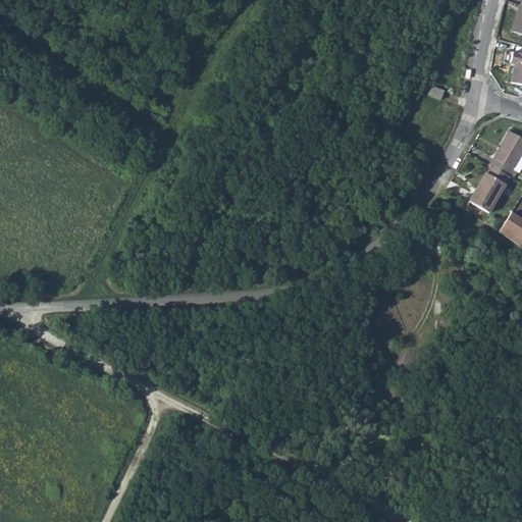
[(521,9),(518,8),(510,36),(521,39),(521,9)]
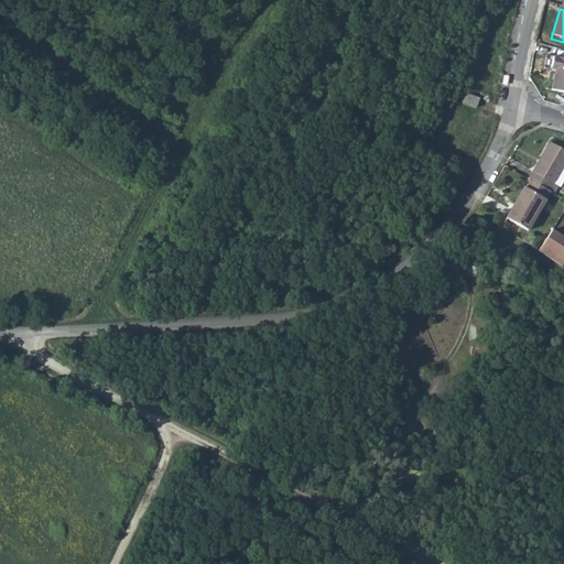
[(563,60),(550,58),(548,71),(554,71),(550,91),(551,91),(563,94),(563,60)]
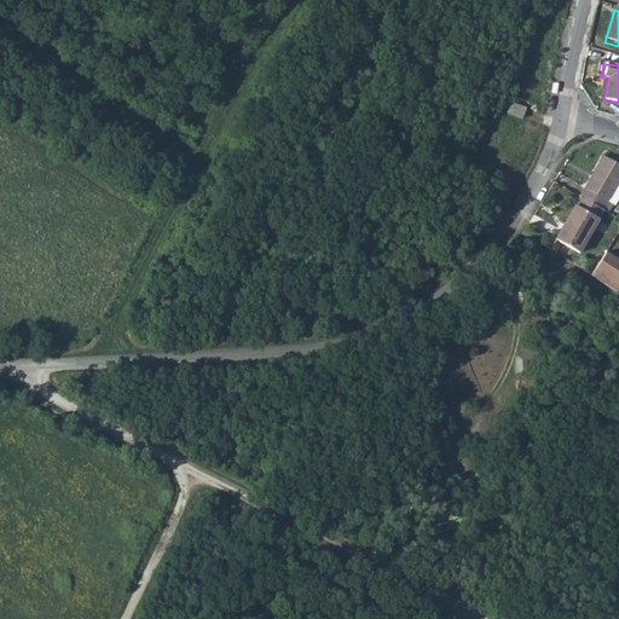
[(526,108),(512,103),(508,113),(522,119),(526,108)]
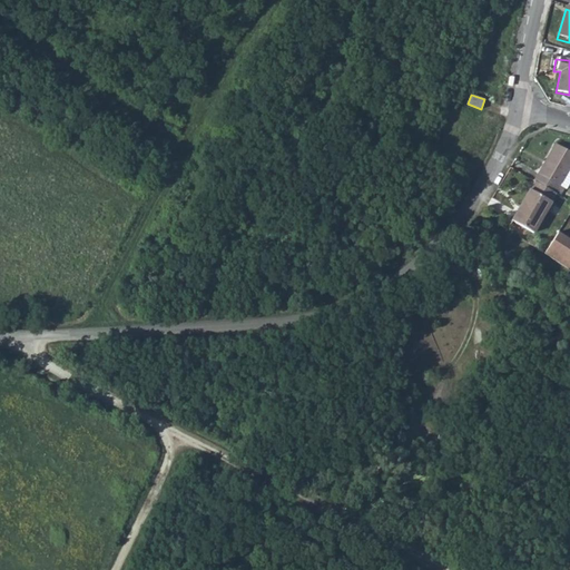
[(569,153),(556,145),(536,182),(556,193),(560,186),(569,167),(569,153)]
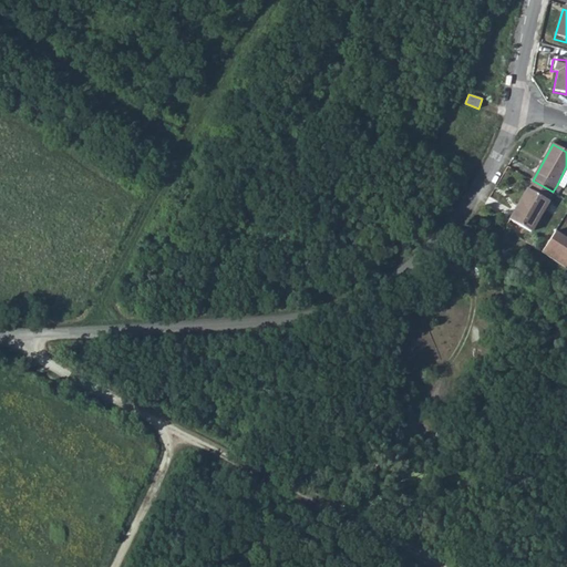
[(566,166),(557,185),(562,187),(565,188),(566,183),(566,166)]
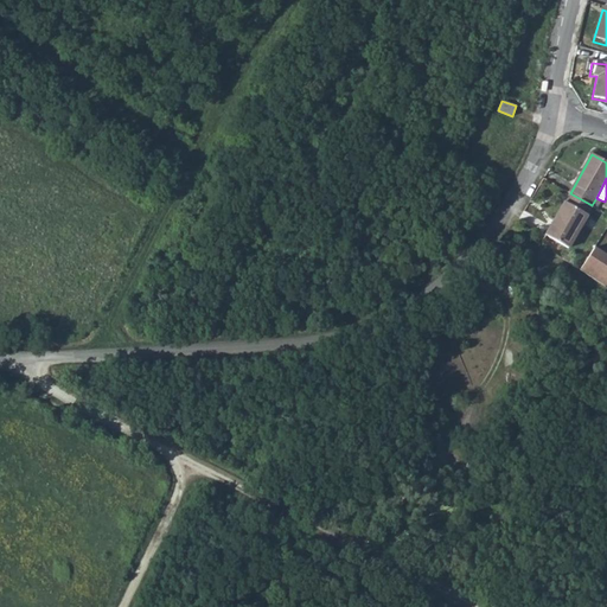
[(592,205),(570,193),(547,235),(569,248),(592,205)]
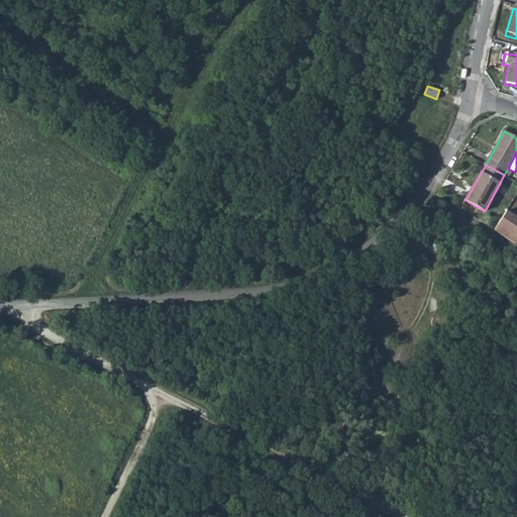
[(516,217),(506,211),(494,230),(516,244),(516,217)]
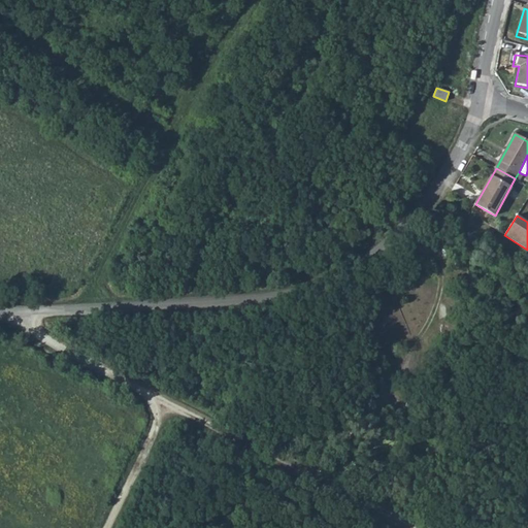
All buildings are outlined.
